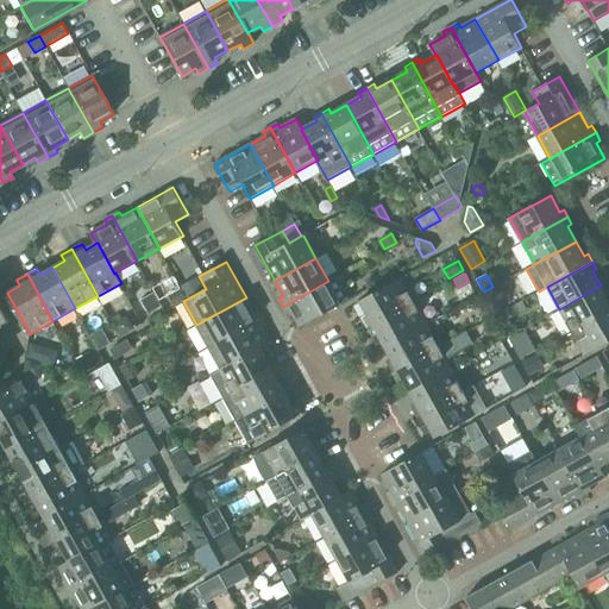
[(328,281),(283,307),(287,313),(292,311),(300,327),(350,300),(337,276),(328,281)]
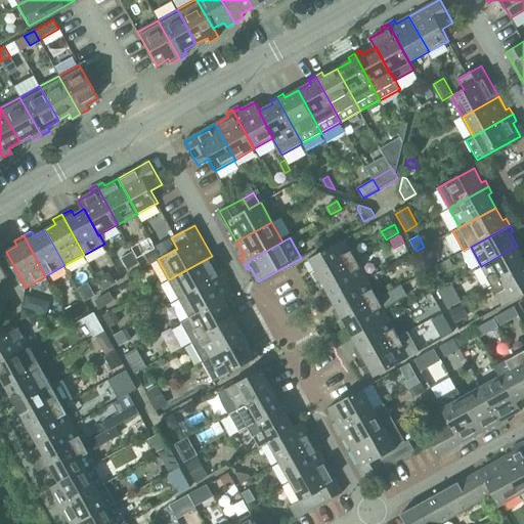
[(171,238),(156,247),(162,257),(177,249),(171,238)]
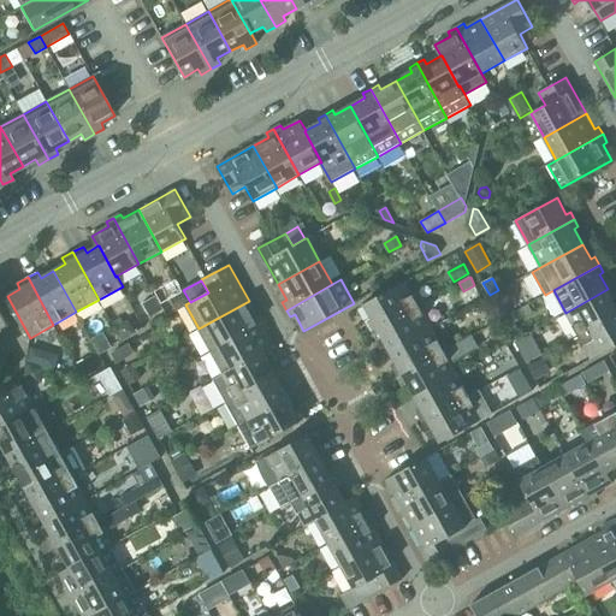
[(366,320),(372,331),(419,304),(406,282),(365,304),(372,318),(366,320)]
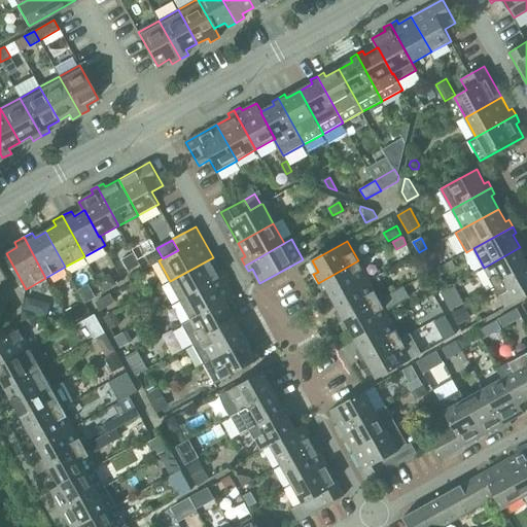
[(484,268),(495,287),(526,269),(526,260),(520,247),(484,268)]
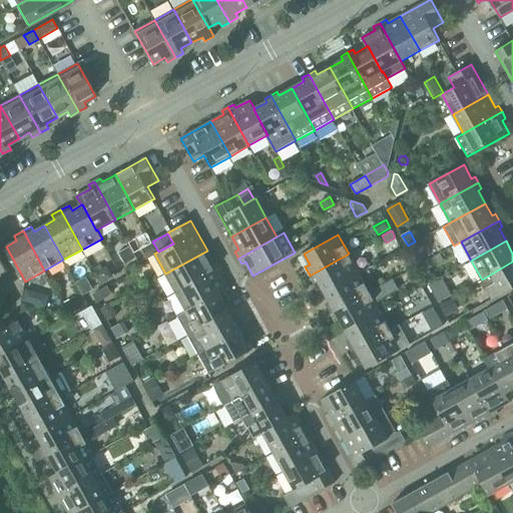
[(157,251),(153,243),(142,249),(146,258),(157,251)]
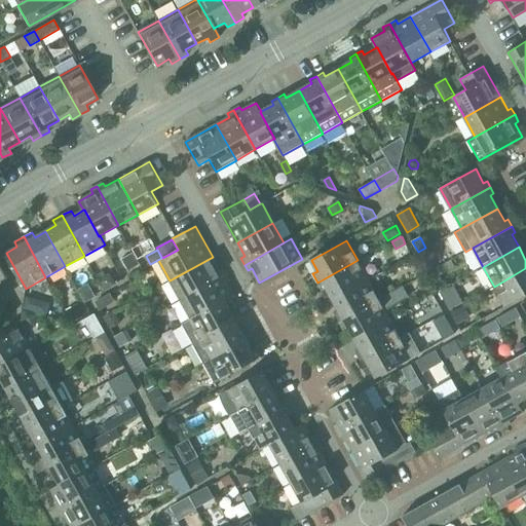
[(122,259),(128,270),(139,264),(133,254),(122,259)]
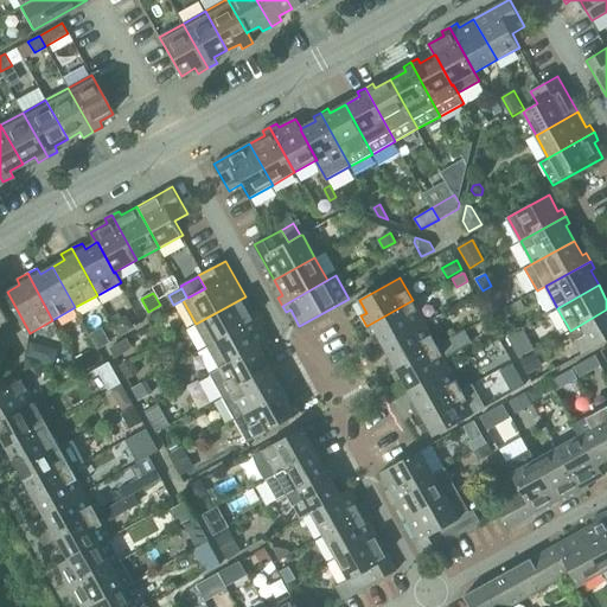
[(196,324),(209,346),(262,317),(259,310),(254,312),(246,296),(196,324)]
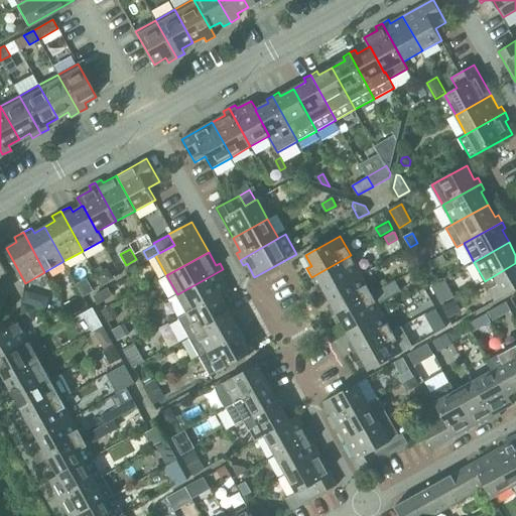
[(419,252),(412,255),(418,266),(425,262),(419,252)]
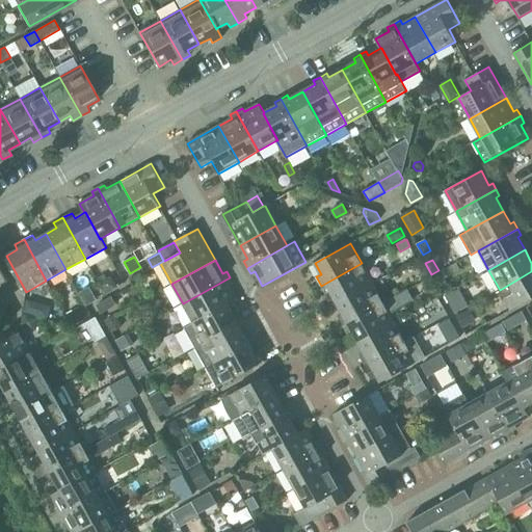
[(0,333),(1,334),(0,331),(0,286),(10,281),(0,262),(0,333)]
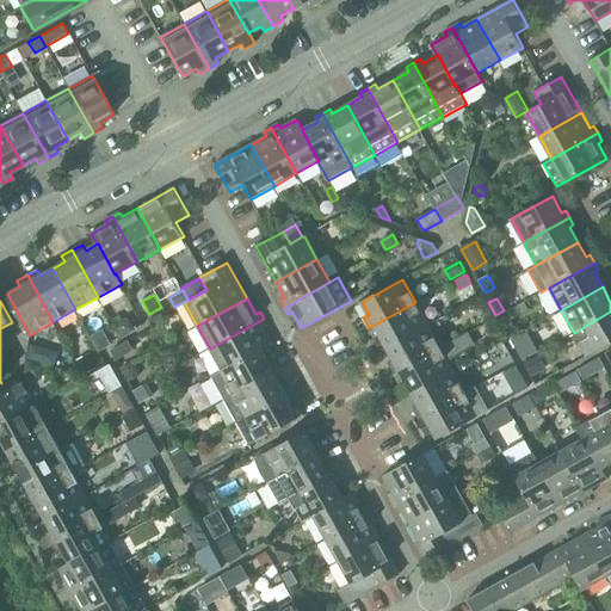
[(381,335),(387,347),(429,325),(415,302),(369,328),(375,339),(381,335)]
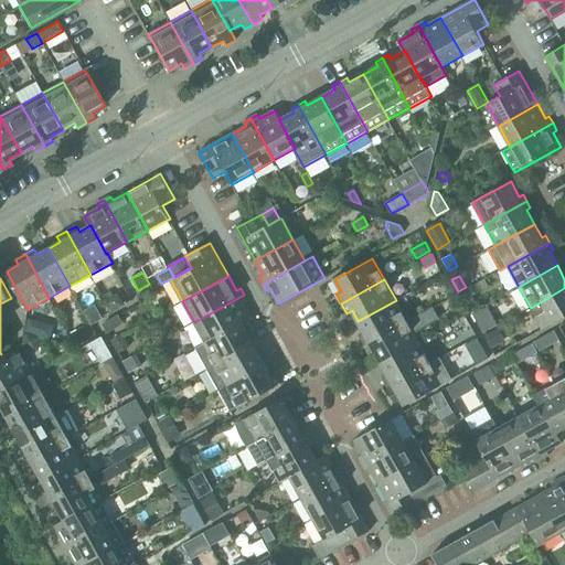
[(564,288),(531,308),(543,329),(564,317),(564,288)]
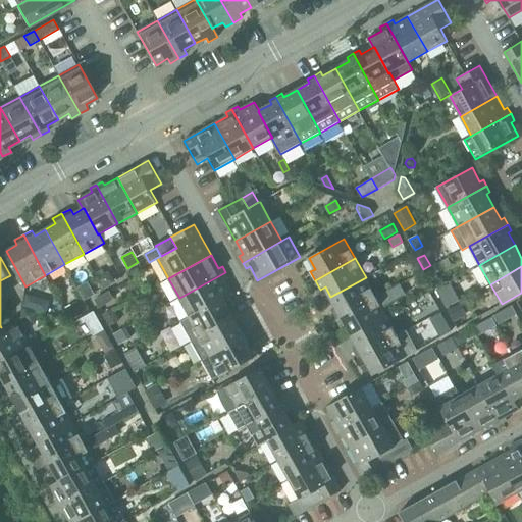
[(433,267),(425,271),(431,283),(439,279),(436,273),(433,267)]
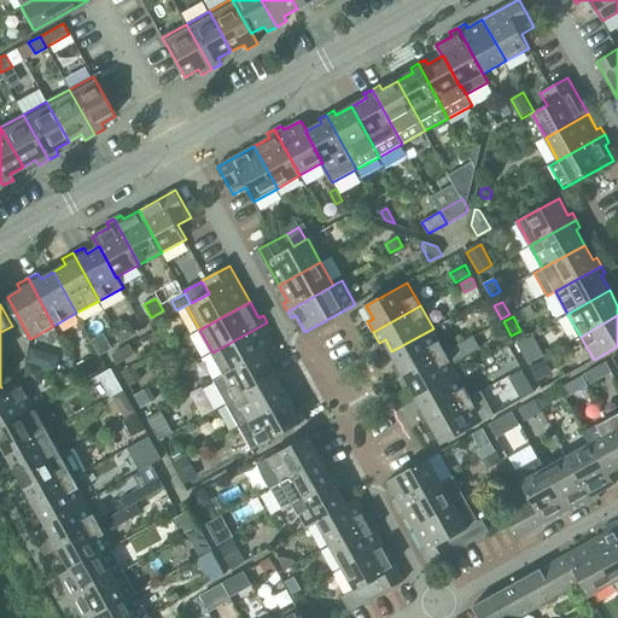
[(213,353),(225,374),(233,369),(233,371),(264,353),(266,354),(275,348),(267,332),(270,330),(267,322),(213,353)]
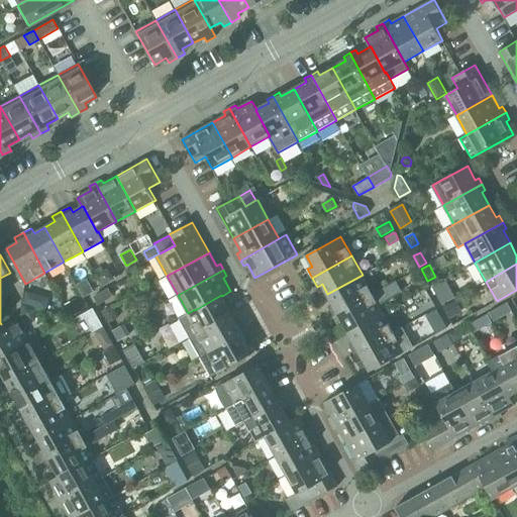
[(104,271),(96,275),(102,286),(112,280),(108,272),(104,271)]
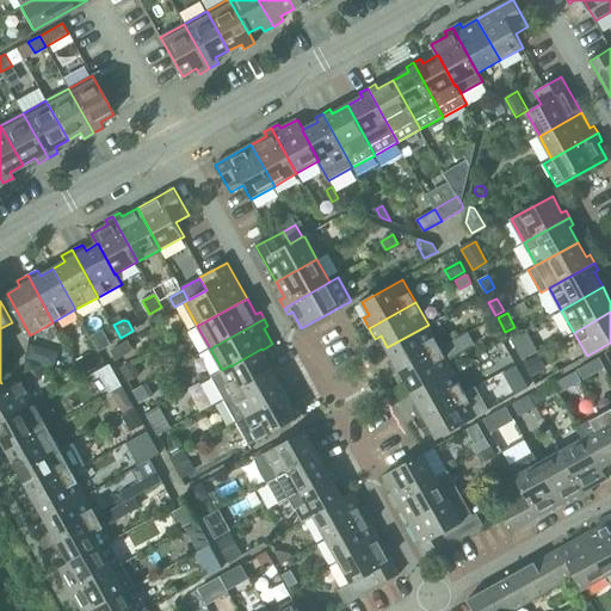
[(388,363),(394,374),(440,347),(429,325),(387,347),(394,359),(388,363)]
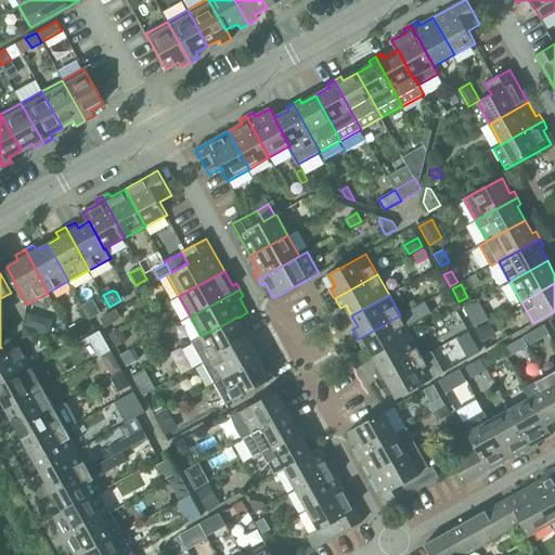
[(89,318),(99,312),(92,299),(82,305),(89,318)]
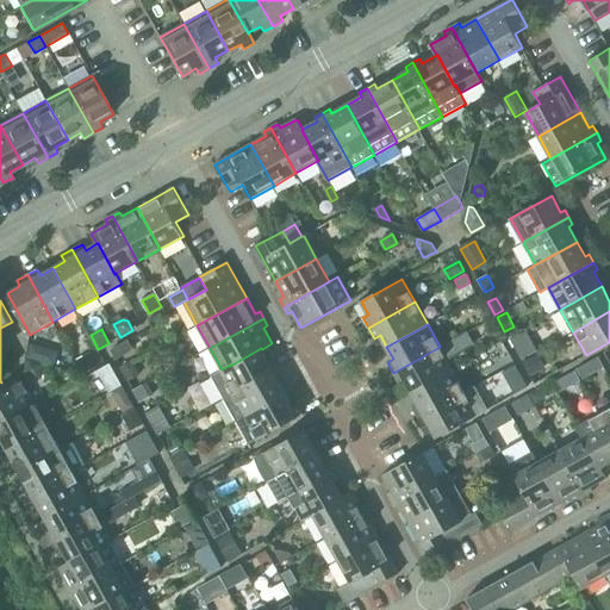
[(526,330),(511,338),(523,359),(537,352),(526,330)]
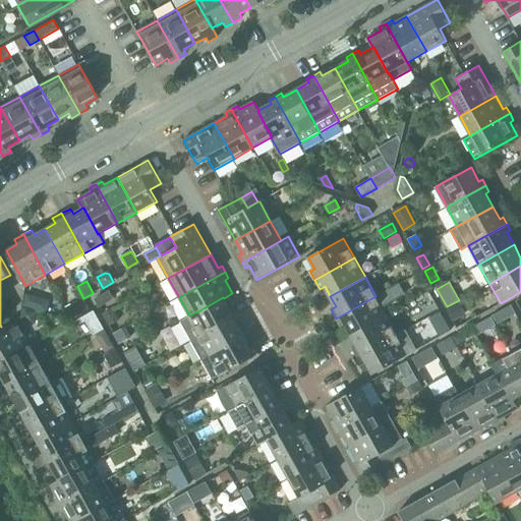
[(379,284),(371,287),(377,295),(383,291),(379,284)]
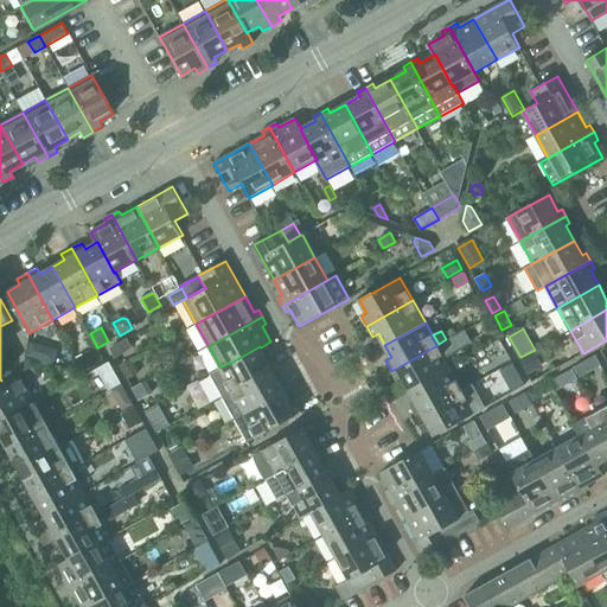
[(465,331),(452,338),(459,350),(471,342),(465,331)]
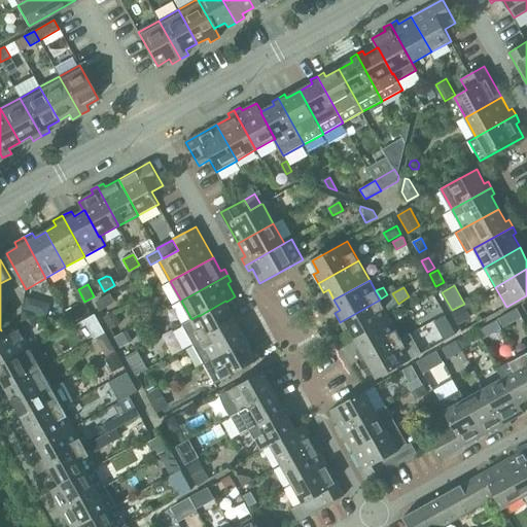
[(115,302),(111,294),(97,303),(101,310),(115,302)]
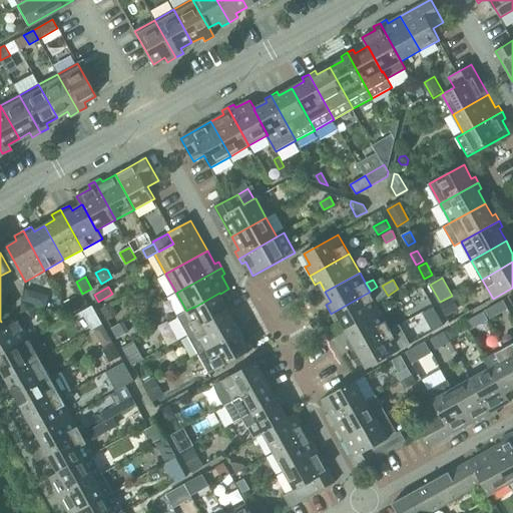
[(26,290),(22,300),(33,304),(35,299),(31,292),(26,290)]
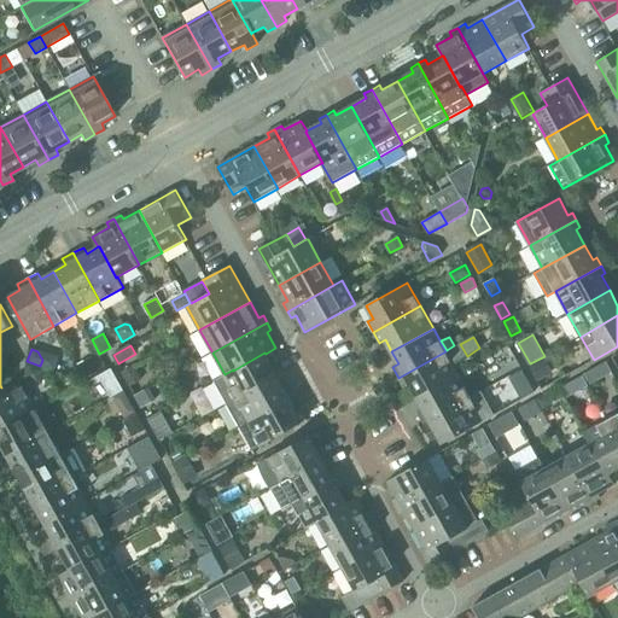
[(410,385),(417,397),(459,374),(445,351),(398,378),(404,389),(410,385)]
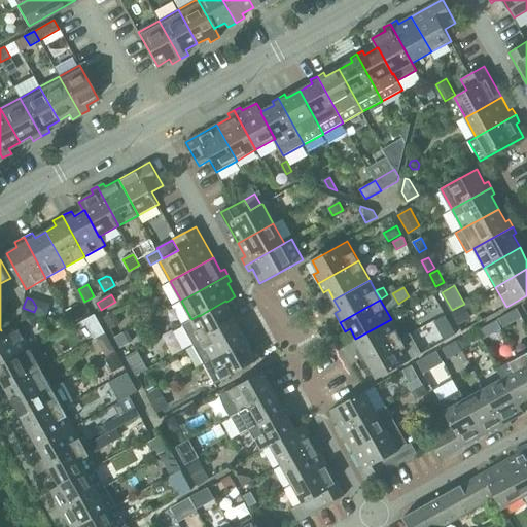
[(191,319),(182,324),(194,345),(240,318),(237,312),(233,314),(226,302),(225,301),(199,316),(199,315),(191,319)]
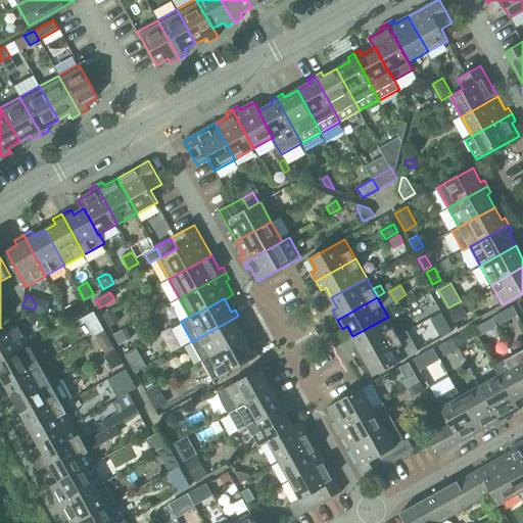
[(73,321),(83,315),(77,303),(66,310),(73,321)]
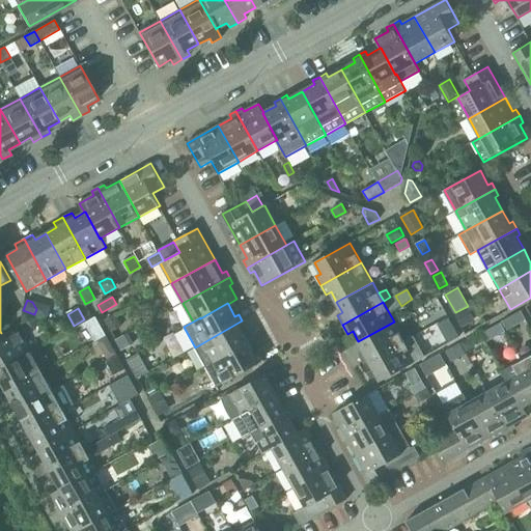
[(475,319),(469,309),(456,315),(463,327),(475,319)]
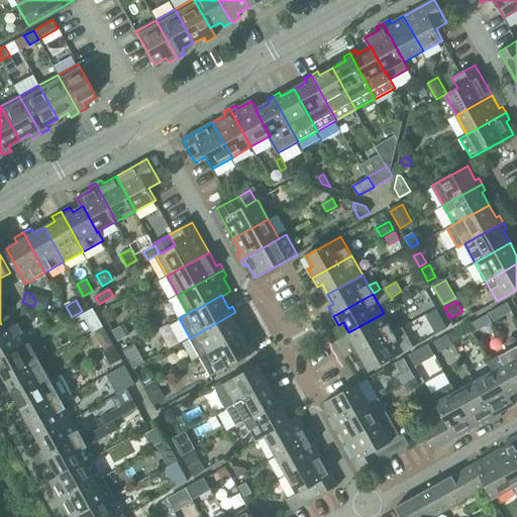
[(24,305),(20,317),(32,320),(35,309),(24,305)]
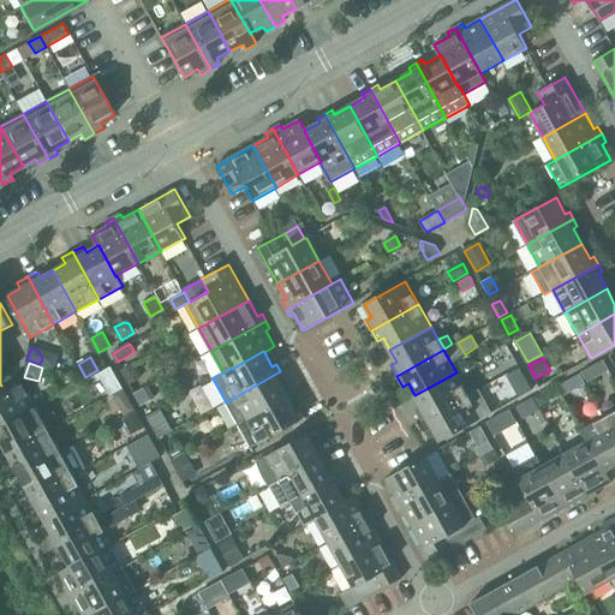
[(135,364),(123,371),(130,383),(142,377),(135,364)]
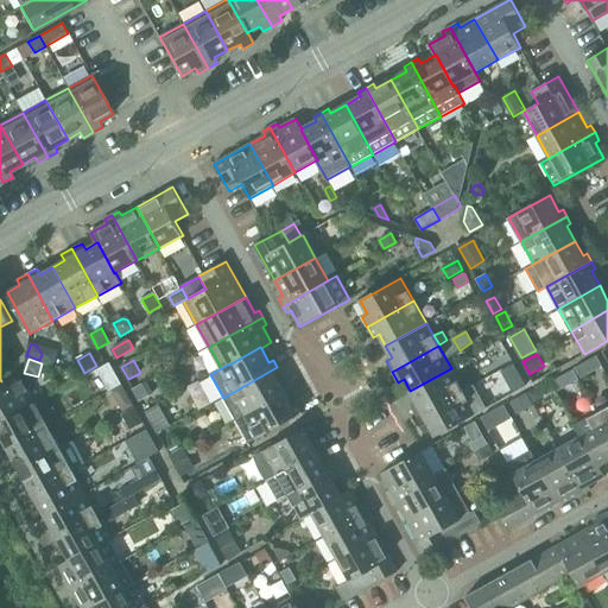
[(586,361),(574,368),(580,379),(587,375),(589,368),(586,361)]
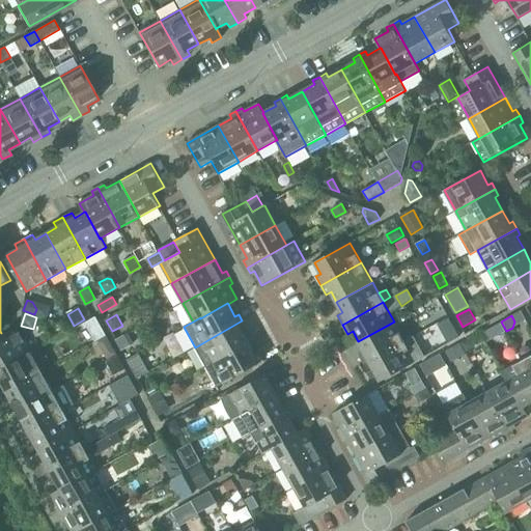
[(242,320),(195,347),(206,366),(249,342),(242,329),(246,327),(242,320)]
